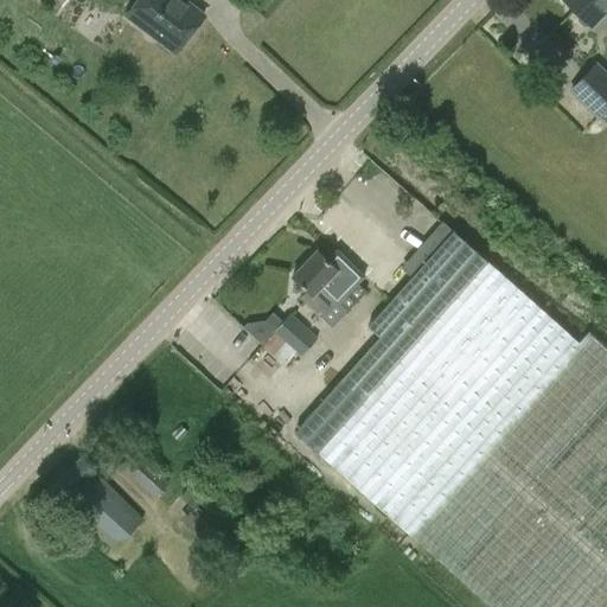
[(138,0),(126,16),(176,52),(204,16),(184,0),(138,0)]
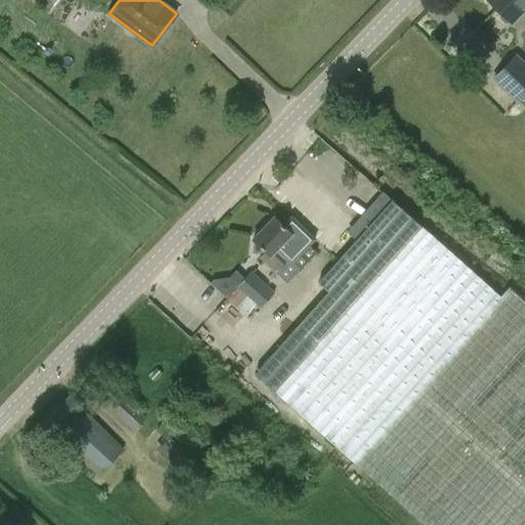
[(510,23),(511,24),(524,8),(524,0),(488,0),(499,11),(499,17),(505,23),(510,23)]
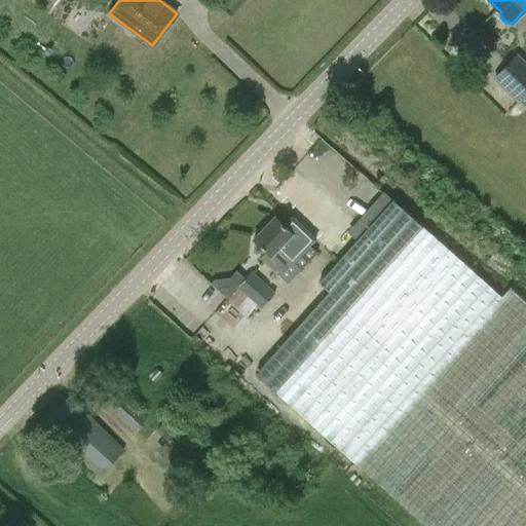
[(519,101),(525,94),(525,65),(517,57),(495,78),(519,101)]
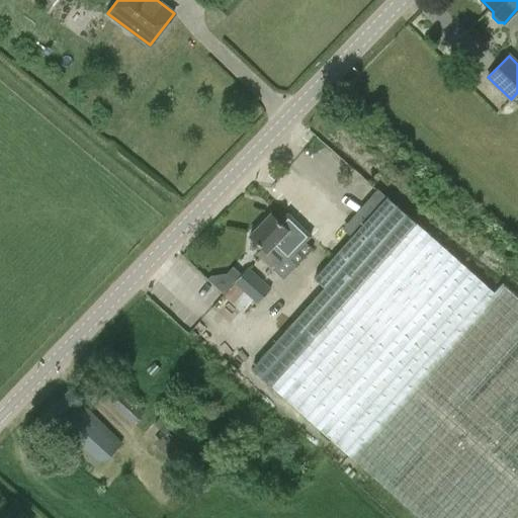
[(517,517),(517,296),(502,283),(495,291),(381,193),(310,275),(320,284),(248,366),(347,453),(420,517),(517,517)]
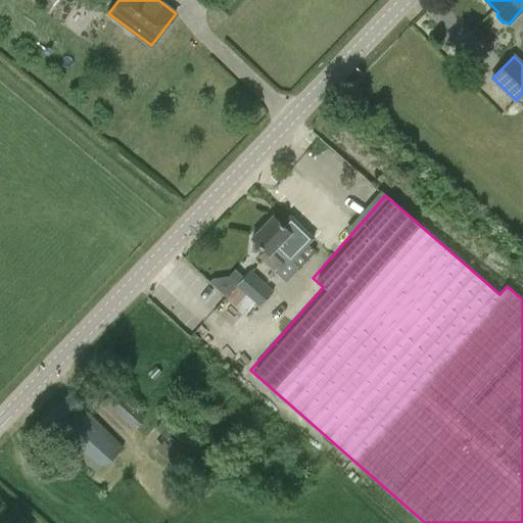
[(285,282),(314,252),(306,245),(313,238),(289,216),(281,223),(273,216),(251,238),(265,251),(258,256),(285,282)]
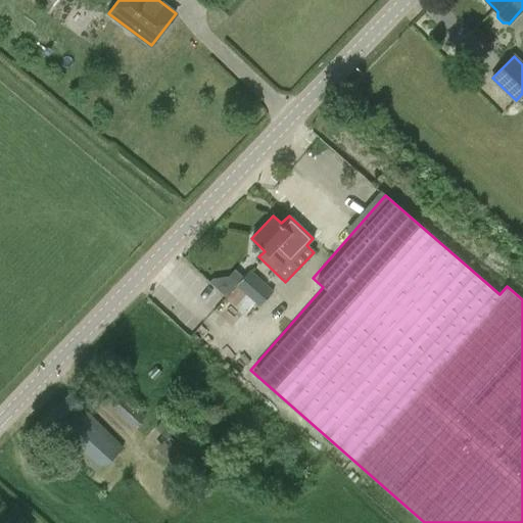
[(219,306),(237,323),(255,302),(259,306),(274,291),(250,270),(235,286),(236,287),(223,301),(219,306)]
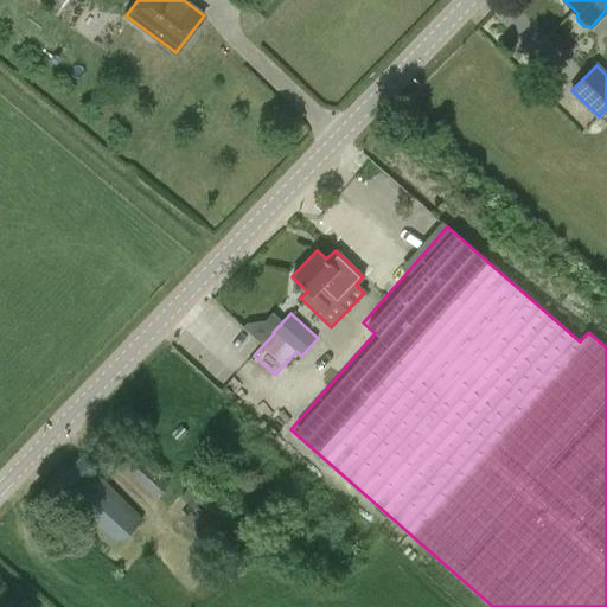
[(180,425),(172,434),(179,441),(189,432),(180,425)]
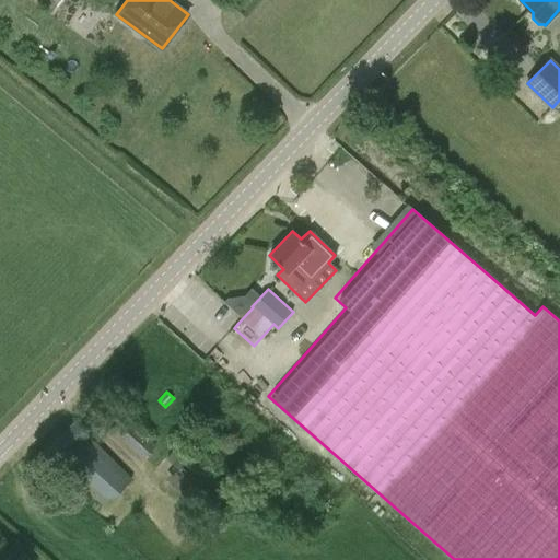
[(144,461),(161,442),(128,412),(112,431),(144,461)]
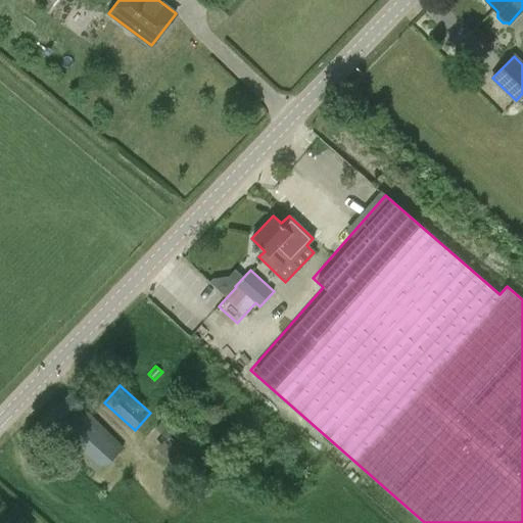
[(124,446),(82,407),(69,393),(41,424),(53,436),(54,435),(97,475),(124,446)]
